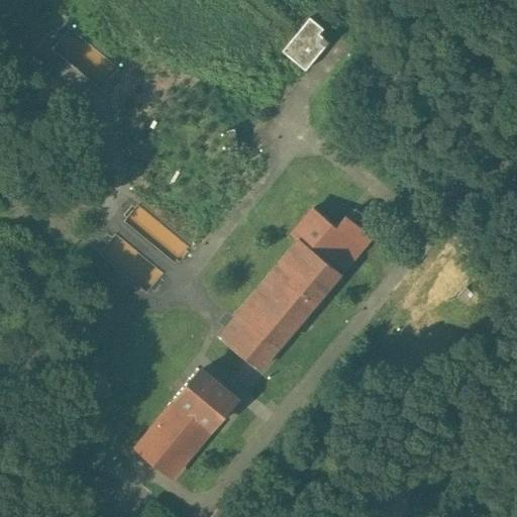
[(323,27),(309,16),(281,49),(305,70),(328,41),(318,32),(323,27)]
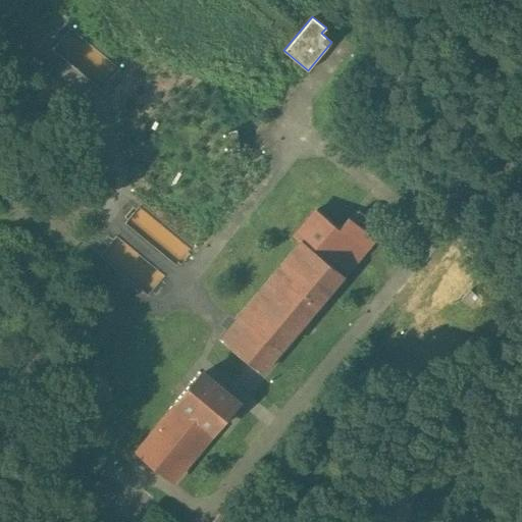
[(349,216),(340,228),(316,209),(295,236),(302,242),(303,241),(344,274),(374,238),(349,216)]
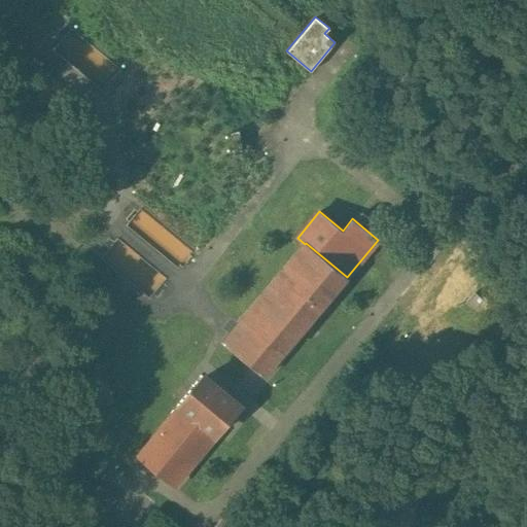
[(239,321),(223,340),(224,341),(225,340),(265,373),(265,374),(266,375),(347,277),(306,243),(305,244),(239,321)]
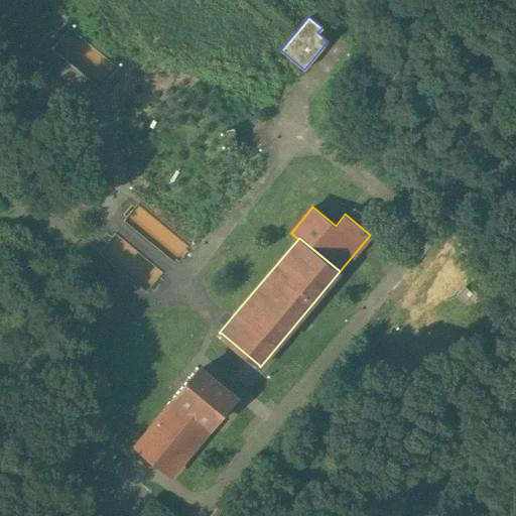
[(411,339),(402,349),(410,356),(419,346),(411,339)]
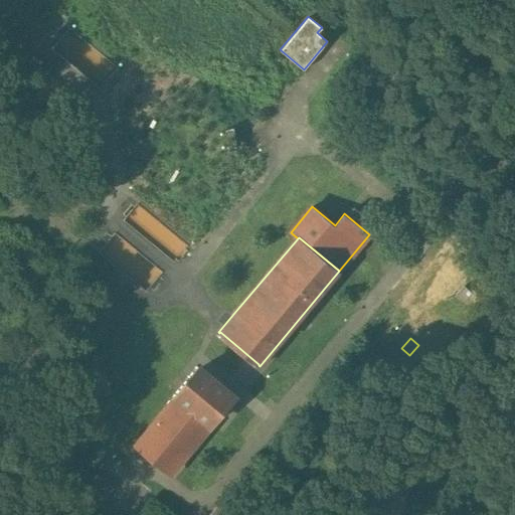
[(199,367),(135,445),(170,473),(234,396),(199,367)]
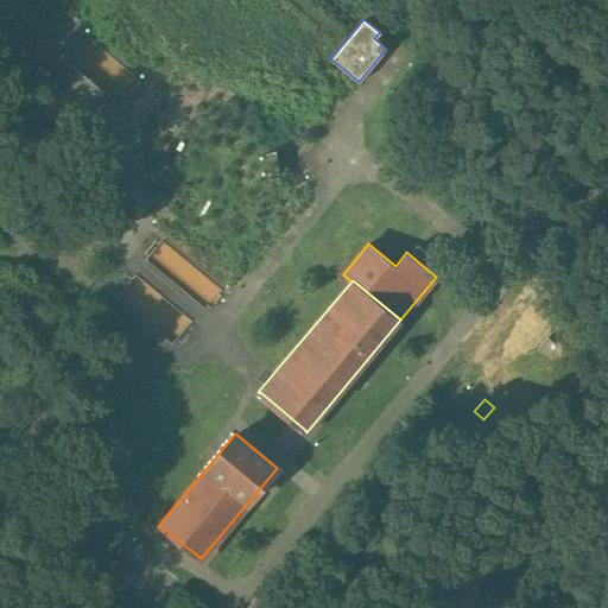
[(352,567),(342,558),(331,571),(341,580),(352,567)]
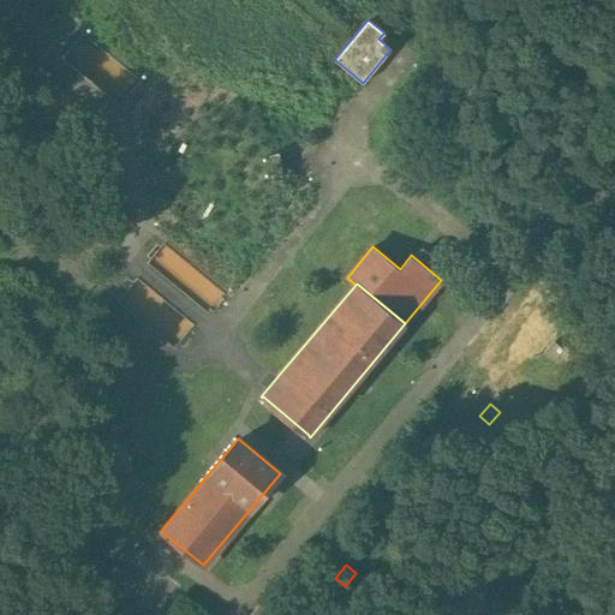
[(186,585),(174,575),(169,580),(181,591),(186,585)]
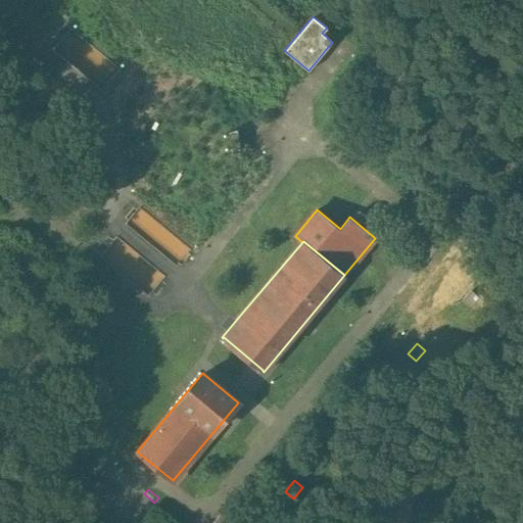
[(234,522),(222,512),(211,522),(234,522)]
